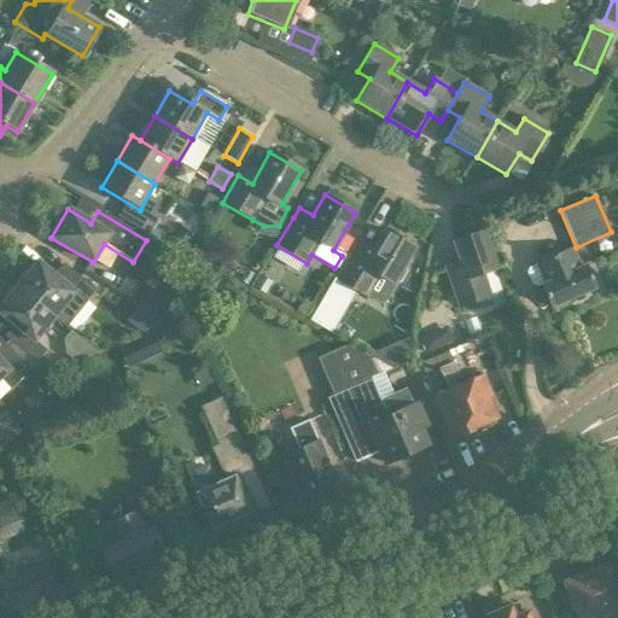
[(366,262),(351,254),(337,281),(367,298),(379,278),(392,286),(414,248),(384,231),(366,262)]
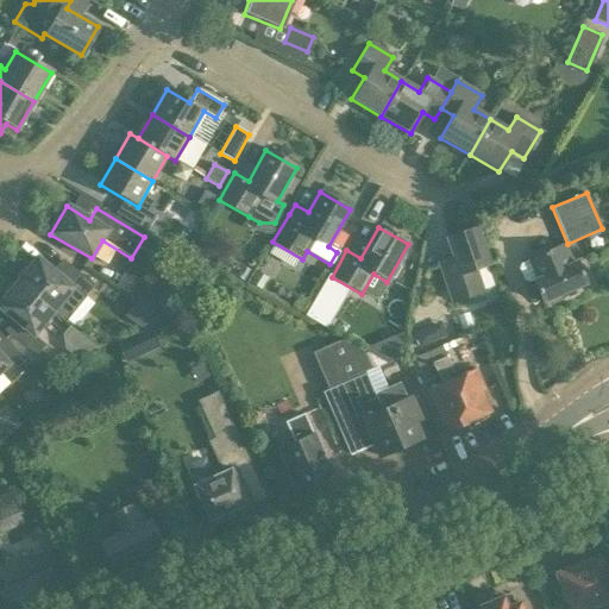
[(488,264),(477,231),(447,240),(453,257),(439,262),(452,303),(482,293),(475,269),(488,264)]
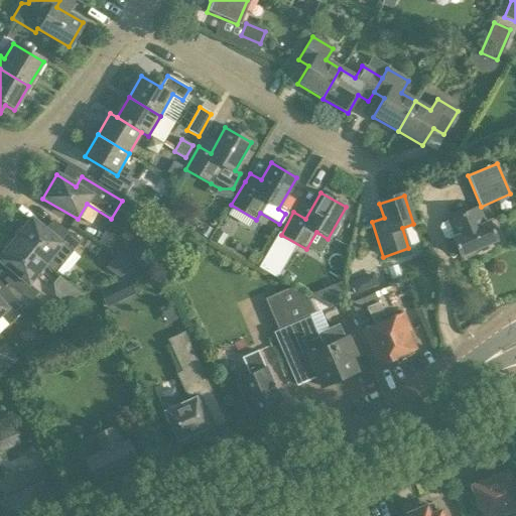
[(483,225),(477,210),(441,225),(439,229),(444,239),(447,240),(450,239),(460,258),(496,242),(488,223),(483,225)]
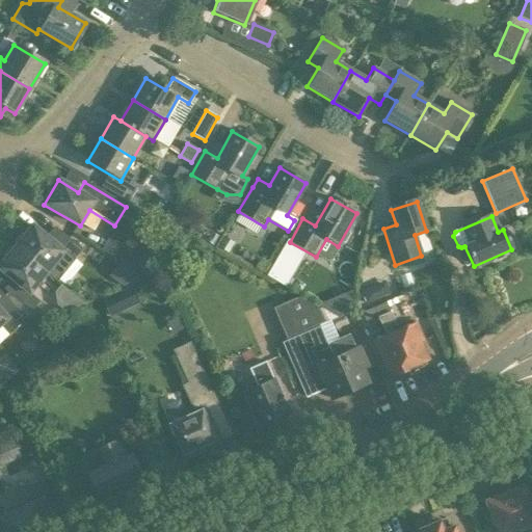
[(73,260),(81,249),(57,230),(49,240),(31,225),(14,247),(46,273),(57,282),(75,261),(73,260)]
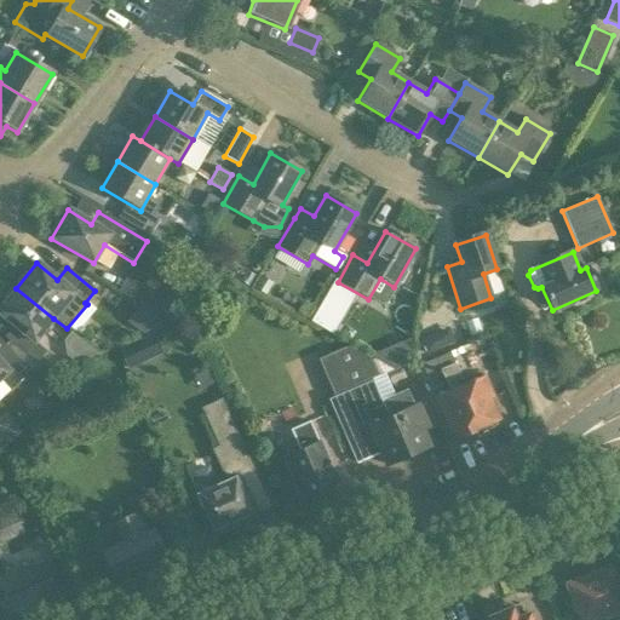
[(34,343),(53,319),(16,288),(0,308),(0,315),(17,329),(7,340),(35,363),(45,352),(34,343)]
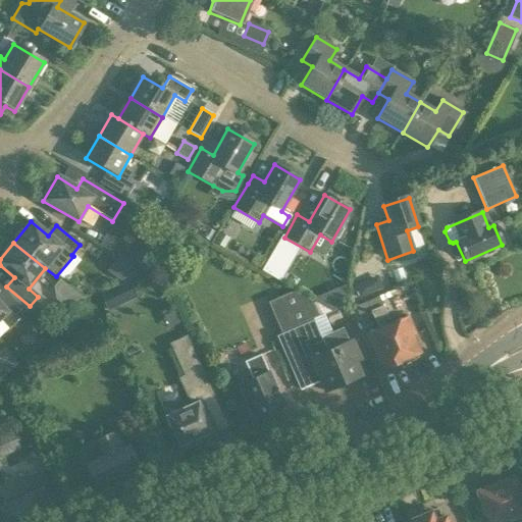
[(119,259),(141,272),(148,261),(125,248),(119,259)]
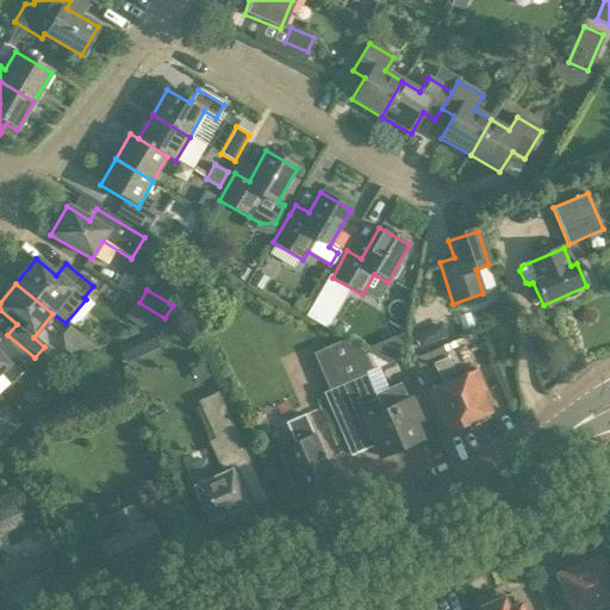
[(73,352),(94,343),(69,324),(63,331),(66,346),(73,352)]
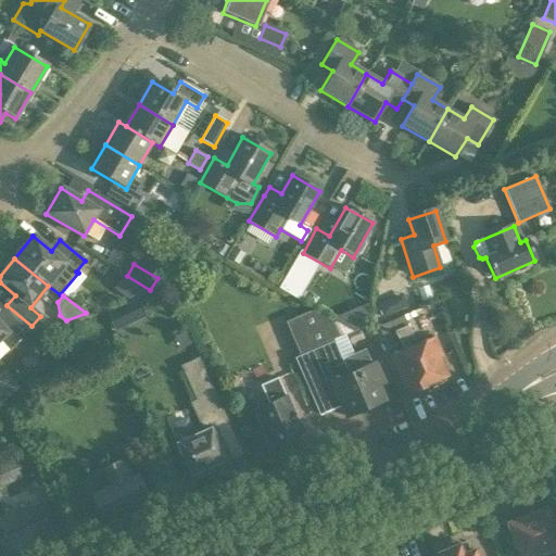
[(106,314),(115,332),(147,317),(138,299),(106,314)]
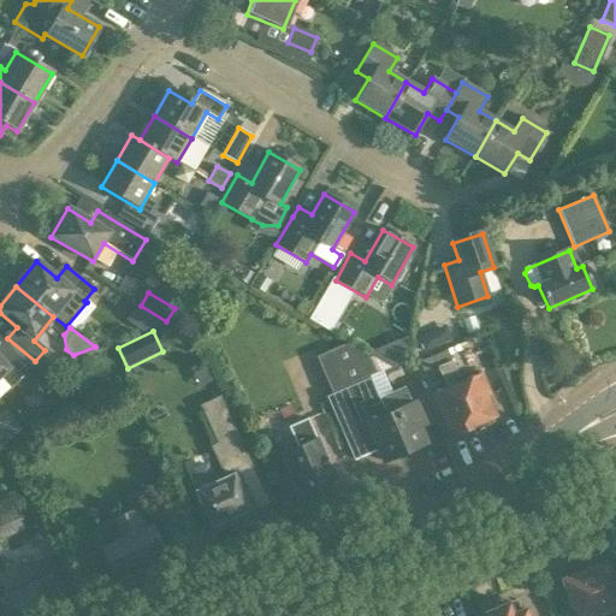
[(0,377),(10,388),(29,369),(4,343),(0,347),(0,377)]
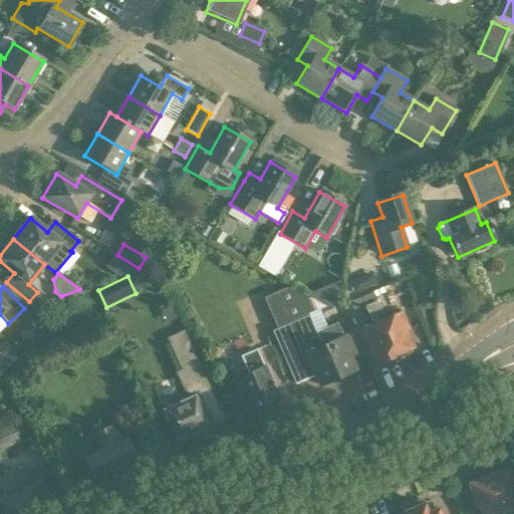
[(363,305),(365,304),(375,300),(377,299),(373,290),(361,296),(349,301),(353,309),(363,305)]
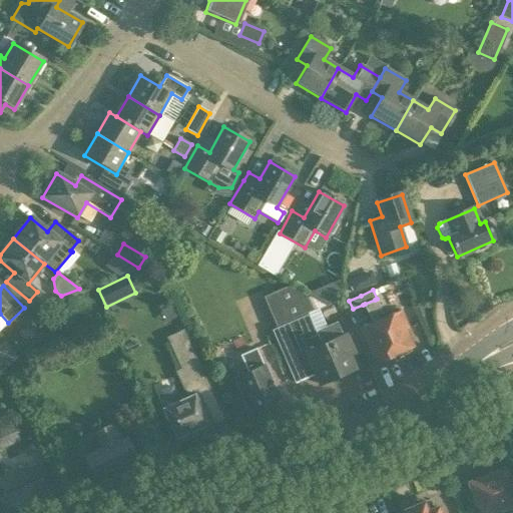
[(269,313),(275,328),(312,312),(306,297),(269,313)]
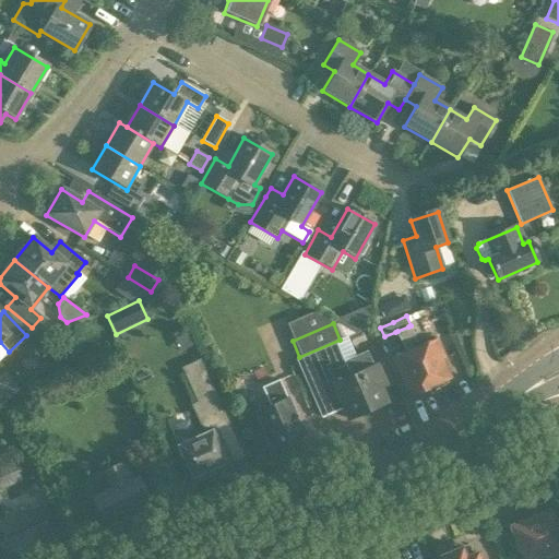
[(397,334),(405,352),(392,358),(408,397),(428,390),(427,388),(450,378),(442,359),(444,358),(437,339),(421,344),(420,342),(416,344),(409,330),(397,334)]
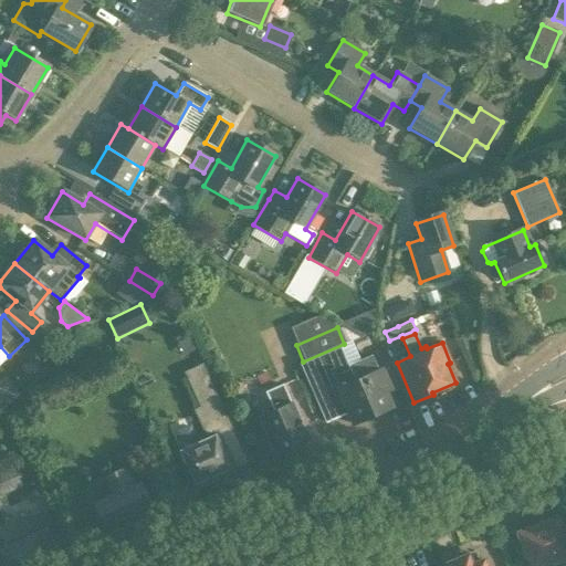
[(300,365),(325,423),(347,415),(353,425),(390,409),(383,392),(388,390),(379,369),(376,370),(370,356),(347,366),(339,347),(300,365)]
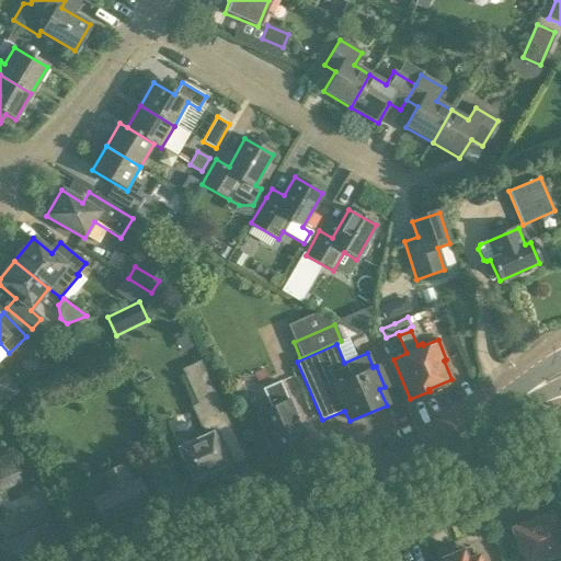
[(194,405),(207,434),(176,447),(192,481),(197,479),(198,482),(209,477),(208,473),(230,464),(231,466),(245,459),(201,362),(184,369),(199,403),(194,405)]
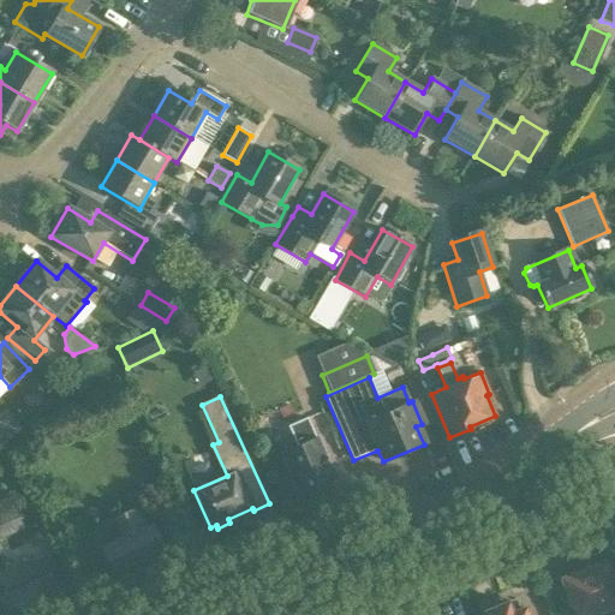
[(5,407),(0,412),(0,434),(4,439),(21,424),(5,407)]
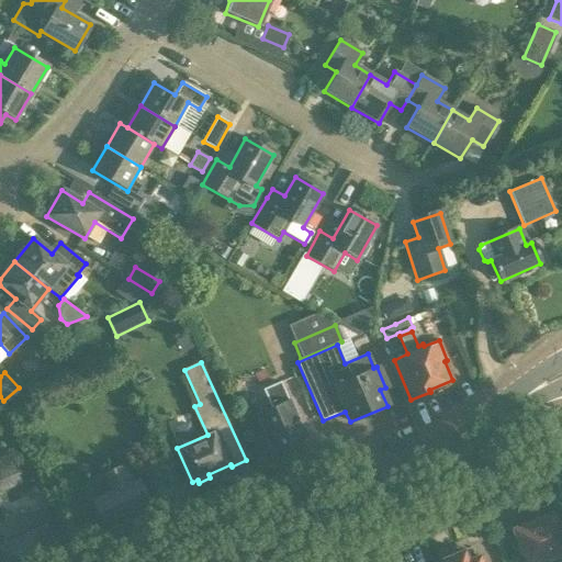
[(262,389),(271,408),(256,414),(273,454),(307,440),(290,401),(288,401),(280,382),(262,389)]
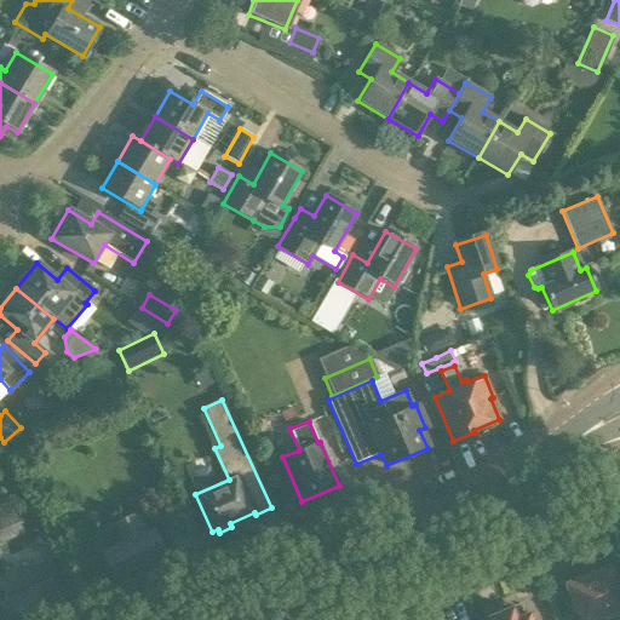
[(0,515),(0,544),(23,533),(12,510),(0,515)]
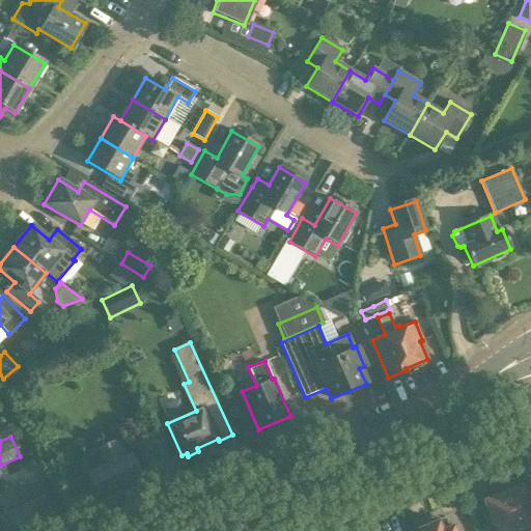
[(104,491),(105,493),(115,487),(114,485),(141,474),(132,453),(127,455),(118,439),(100,447),(108,464),(89,473),(99,493),(104,491)]
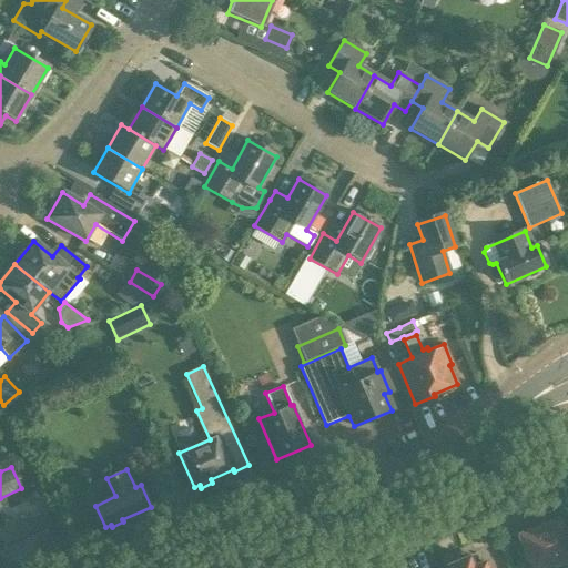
[(41,515),(18,526),(14,518),(6,523),(7,527),(26,567),(57,567),(63,565),(48,530),(41,515)]
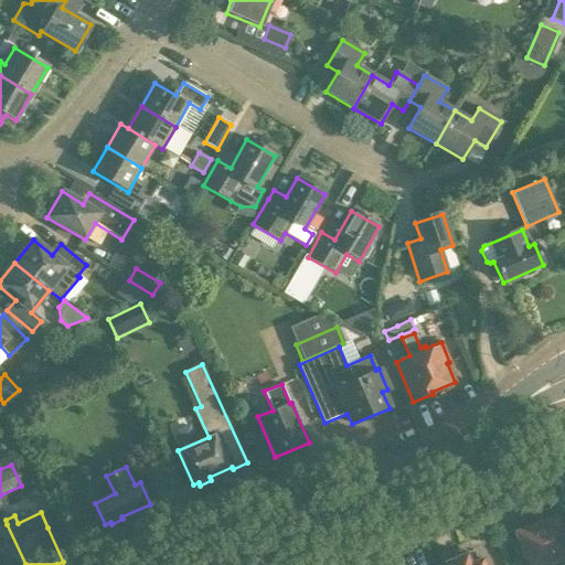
[(513,534),(525,564),(558,564),(556,558),(564,554),(564,548),(552,518),(513,534)]
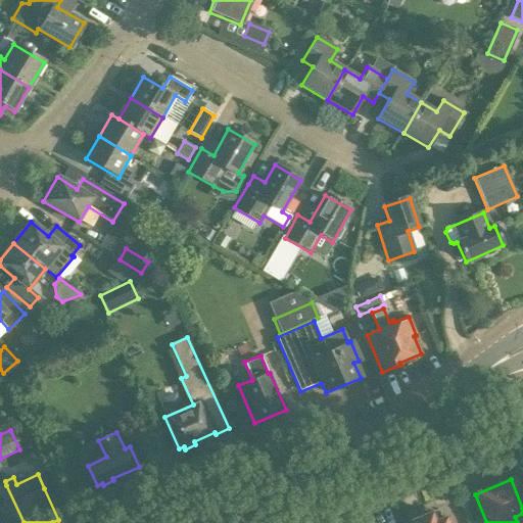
[(24,522),(6,485),(0,487),(0,493),(5,506),(0,508),(0,522),(24,522)]
